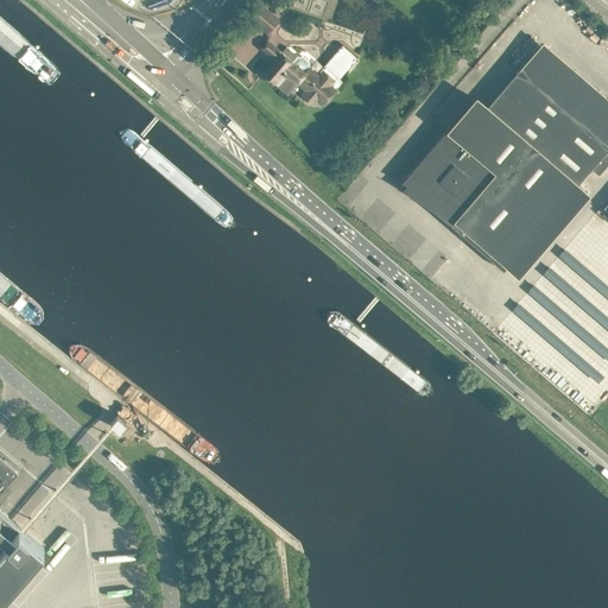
[(279,20),(272,14),(263,7),(253,19),(268,32),(279,20)]
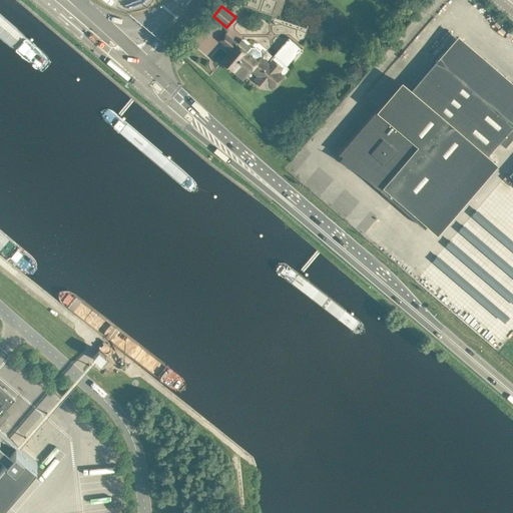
[(238,45),(232,40),(225,34),(220,39),(232,50),(221,64),(230,71),(232,69),(243,78),(250,69),(259,75),(255,79),(266,88),(269,84),(273,88),(280,80),(289,68),(287,66),(302,48),(289,37),(271,59),(271,60),(269,62),(262,55),(262,51),(255,47),(251,47),(242,39),(238,45)]
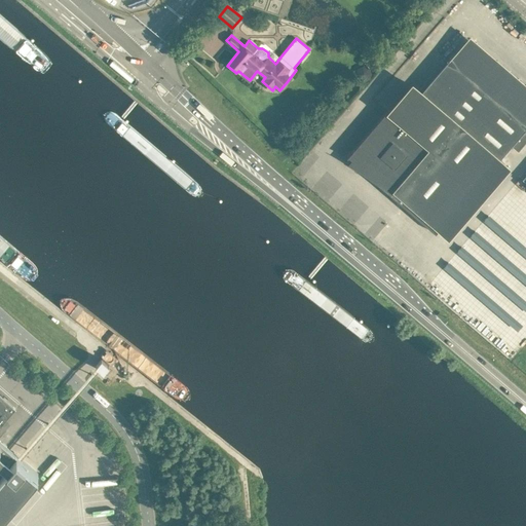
[(525,127),(525,125),(449,60),(421,91),(419,89),(418,90),(421,92),(398,120),(396,118),(395,118),(390,114),(386,111),(347,157),(348,156),(351,159),(348,163),(344,161),(343,161),(357,168),(372,179),(379,185),(436,233),(439,229),(441,231),(442,230),(440,228),(475,187),(477,189),(478,188),(475,186),(498,159),(501,161),(501,160),(499,158),(512,145),(518,150),(525,141),(525,132),(524,130),(525,127)]
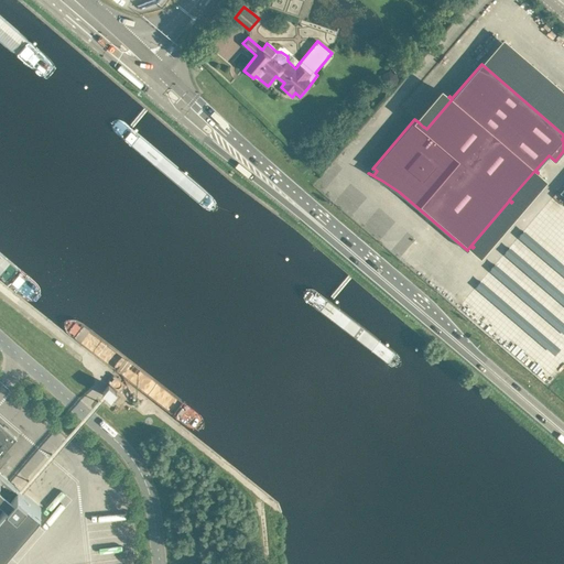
[(121,391),(127,384),(115,375),(109,381),(121,391)]
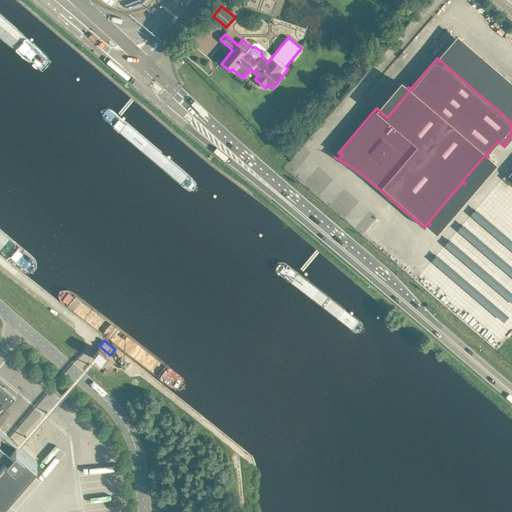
[(93,355),(101,362),(107,355),(99,349),(93,355)]
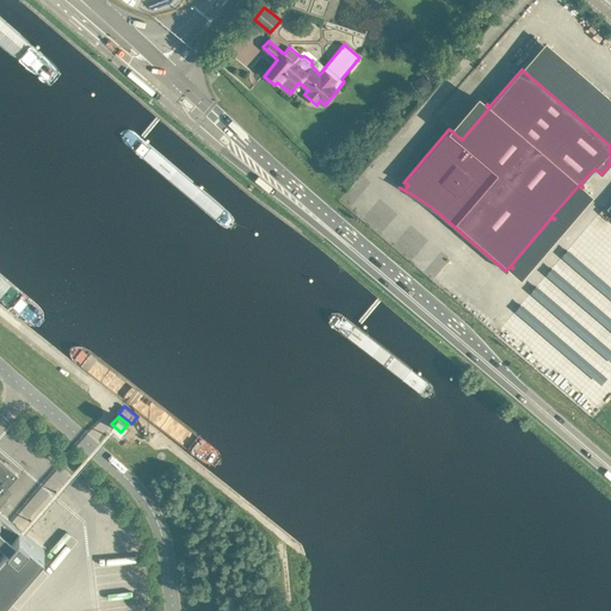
[(0,511),(0,494),(18,474),(0,457),(0,594),(2,598),(44,549),(18,526),(0,511)]
